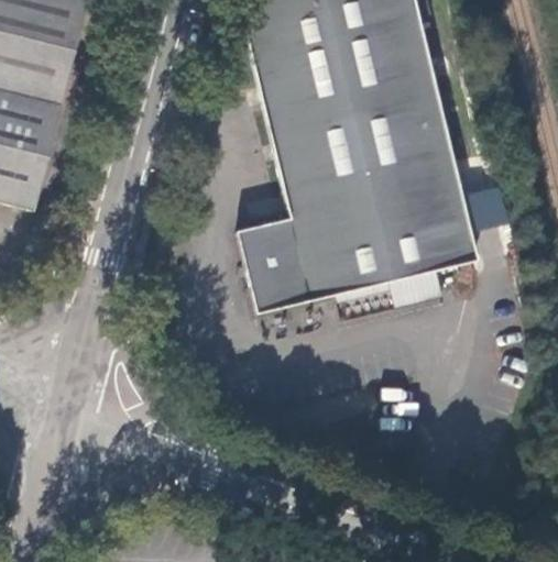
[(0,0),(0,204),(36,212),(89,0),(0,0)]
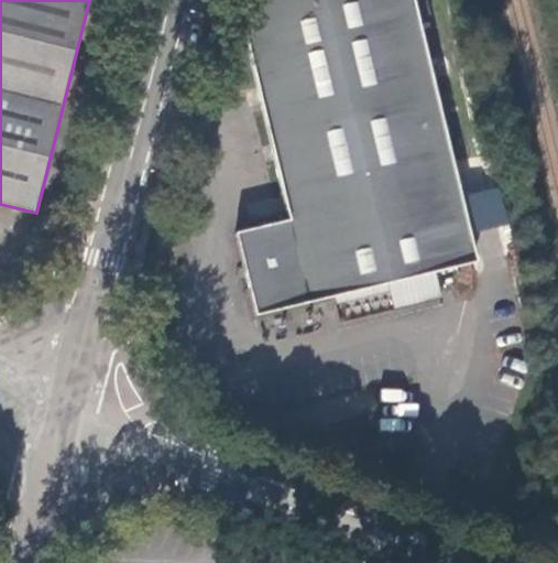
[(435,270),(459,264),(447,209),(466,205),(414,0),(265,0),(247,29),(267,111),(293,218),(240,230),(248,264),(259,312),(336,293),(435,270)]
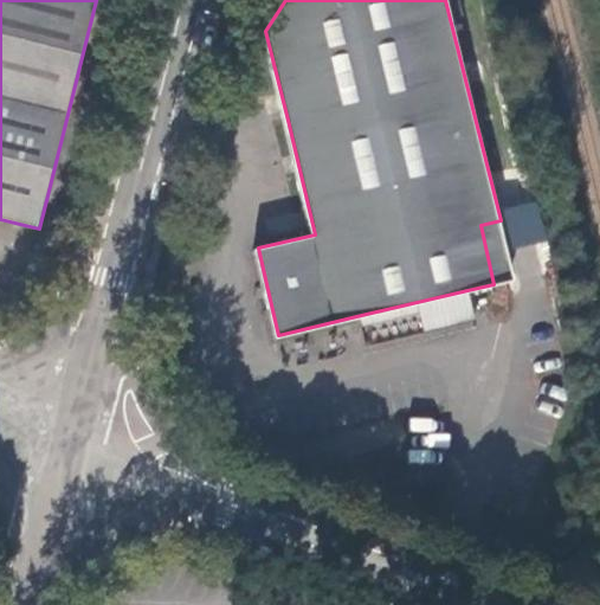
[(543,203),(509,208),(515,248),(549,242),(543,203)]
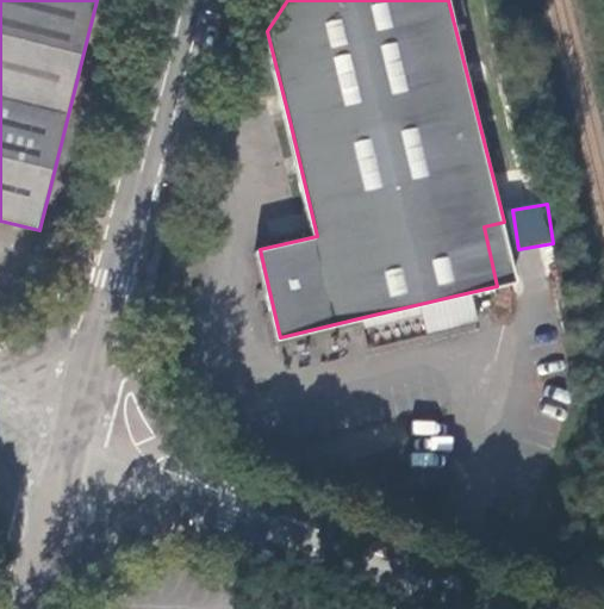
[(484,227),(497,286),(517,280),(504,222),(484,227)]
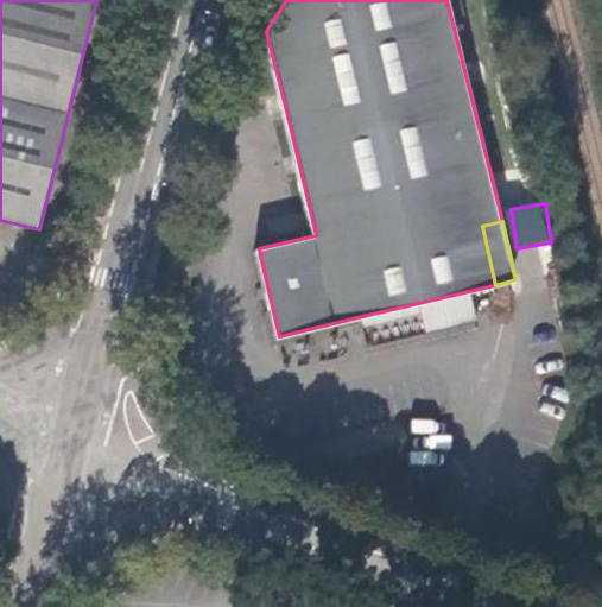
[(426,310),(371,317),(374,339),(429,333),(426,310)]
